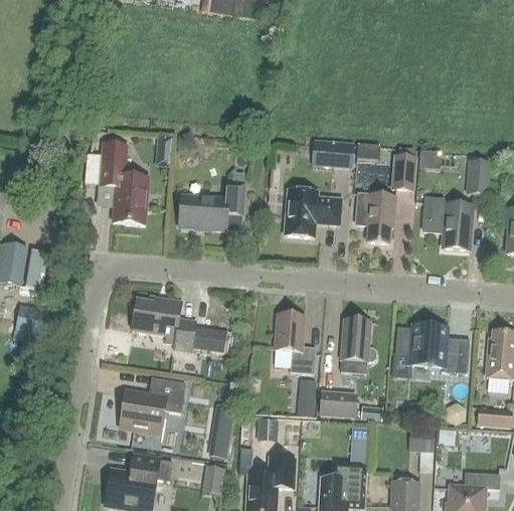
[(272,21),(275,0),(202,0),(201,10),(272,21)]
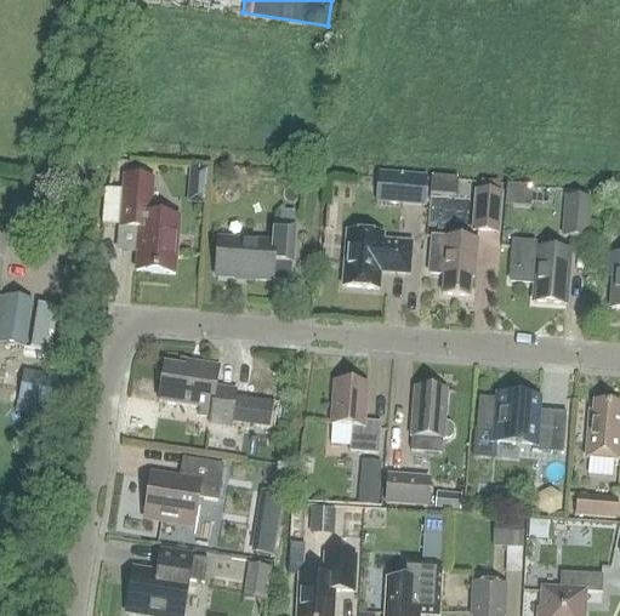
[(209,164),(191,163),(188,199),(205,200),(209,164)]
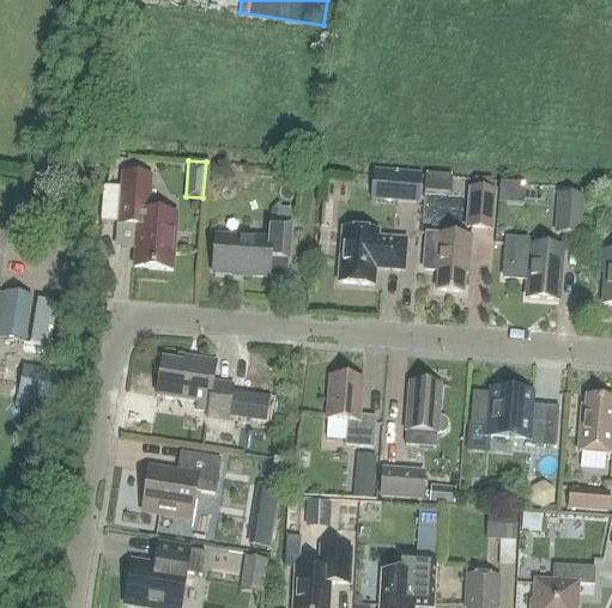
[(370,195),(422,194),(420,165),(370,168),(370,195)]
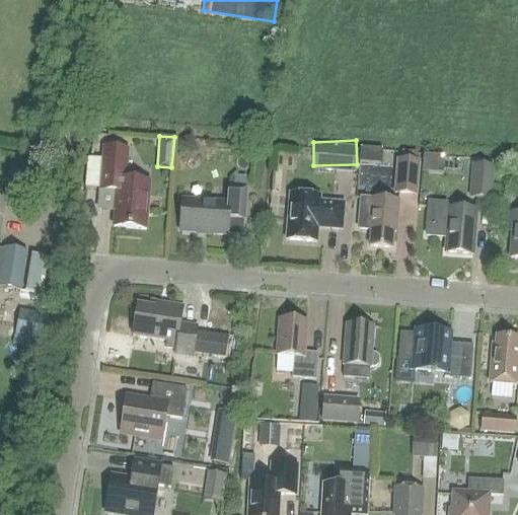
[(358,157),(382,158),(382,144),(359,143),(358,157)]
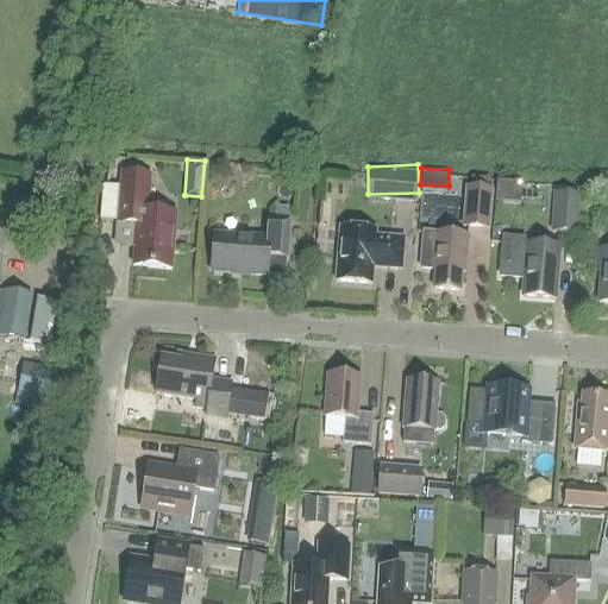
[(133,262),(171,265),(176,211),(148,208),(151,172),(123,170),(118,219),(137,221),(133,262)]
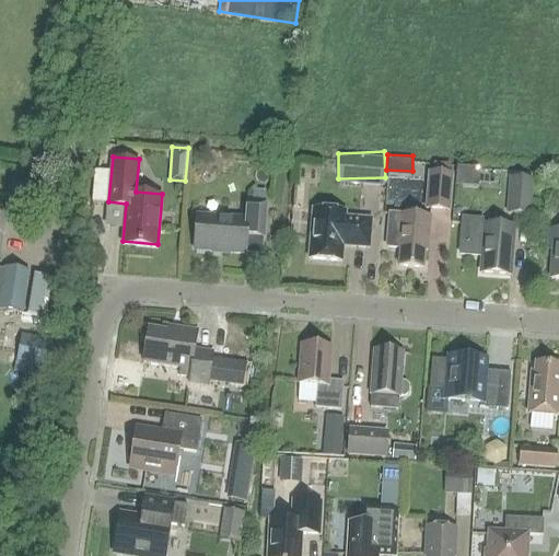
[(107,201),(109,169),(94,168),(92,200),(107,201)]
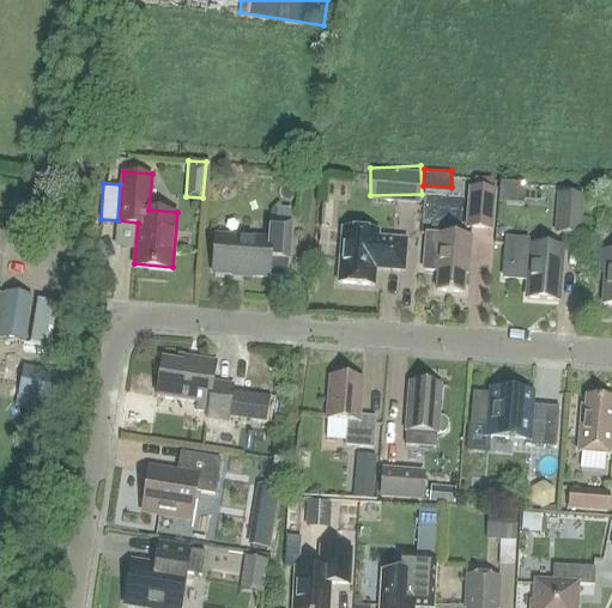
[(497,188),(470,186),(466,225),(494,228),(497,188)]
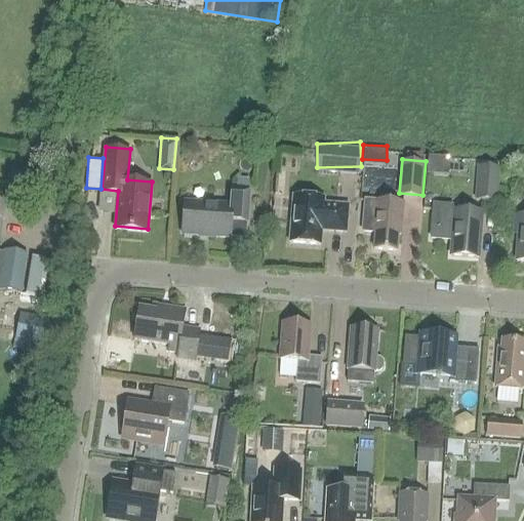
[(500,165),(478,163),(475,198),(498,199),(500,165)]
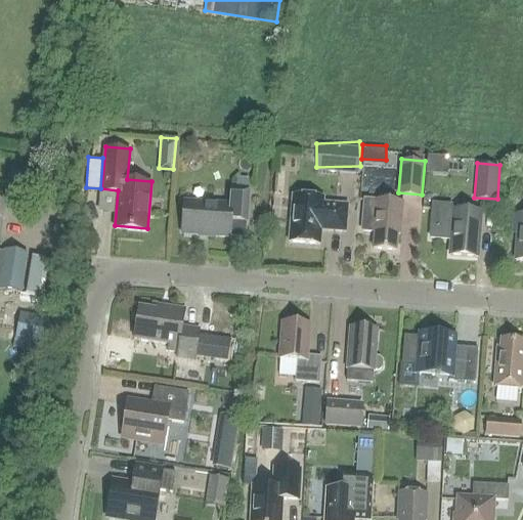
[(182,231),(229,234),(230,218),(247,219),(249,187),(231,185),(230,202),(185,199),(182,231)]
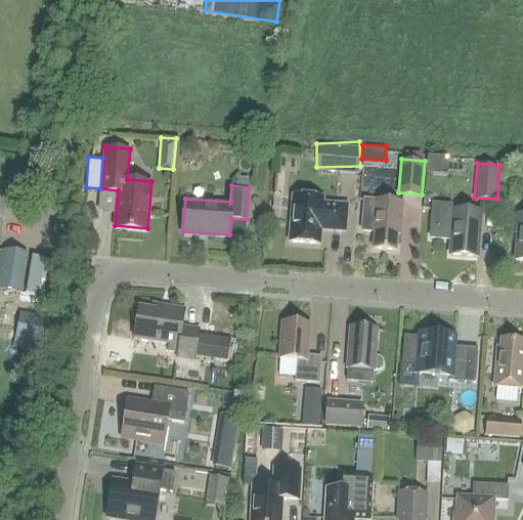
[(321,227),(346,228),(348,203),(323,201),(323,196),(293,192),(290,240),(319,242),(321,227)]
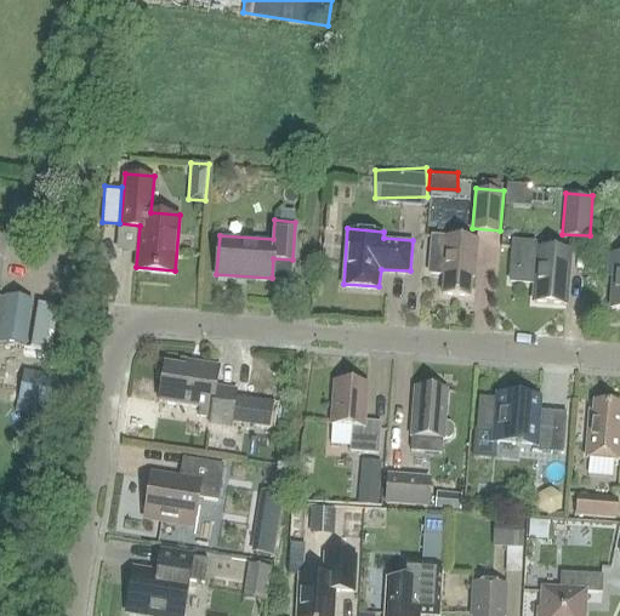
[(427,269),(441,271),(444,272),(443,291),(470,294),(471,273),(475,274),(478,237),(431,233),(427,269)]
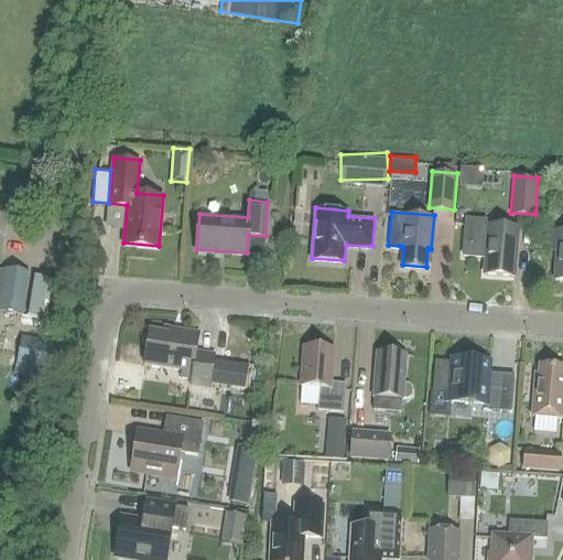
[(518,225),(484,223),(485,218),(465,217),(463,252),(486,255),(485,271),(513,273),(518,225)]
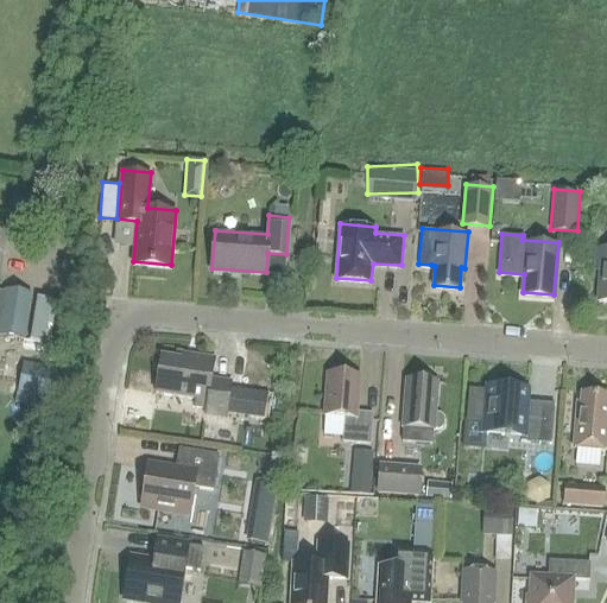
[(606,246),(598,246),(595,266),(601,266),(599,298),(606,298),(606,246)]
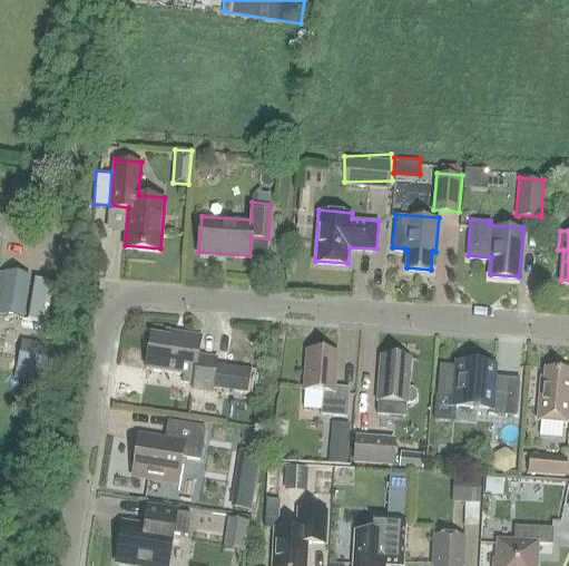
[(0,301),(0,310),(22,314),(29,274),(5,271),(0,301)]
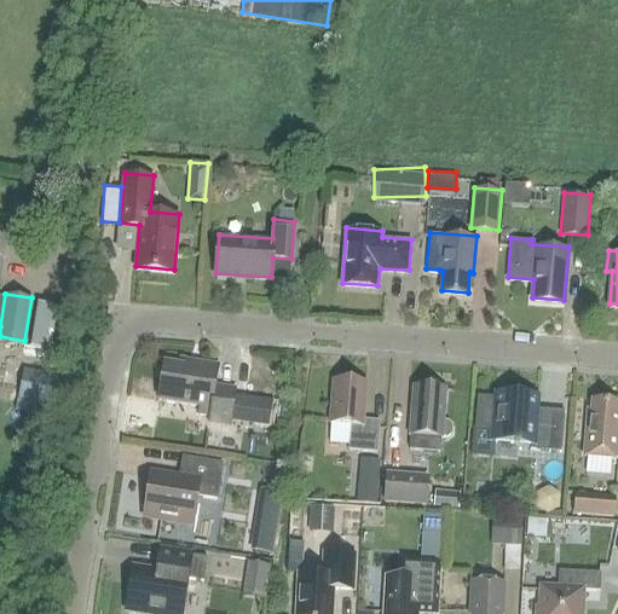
[(55,302),(46,301),(36,300),(32,343),(48,345),(55,302)]
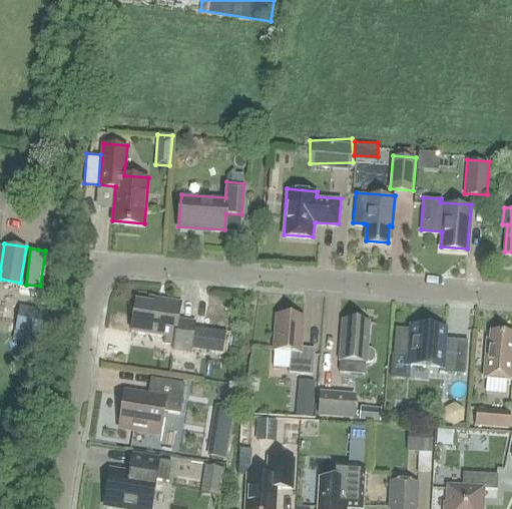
[(153,300),(136,298),(131,329),(165,335),(164,340),(174,342),(173,348),(190,350),(195,320),(178,317),(181,300),(154,296),(153,300)]
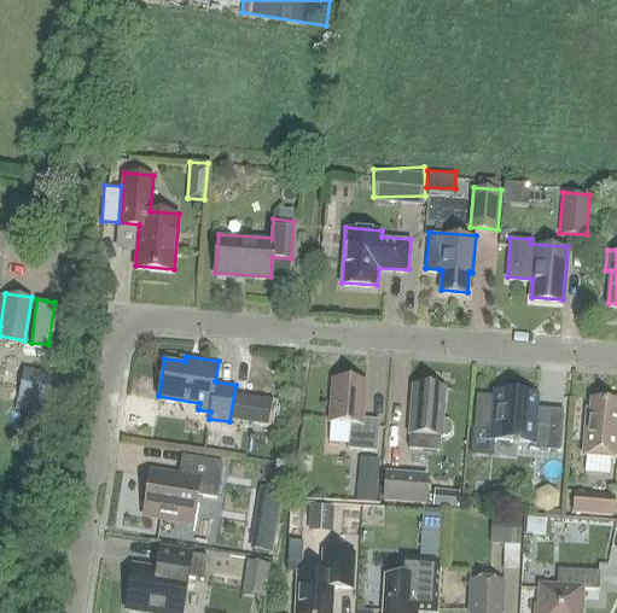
[(348,447),(377,448),(379,416),(362,415),(365,379),(333,377),(330,420),(350,421),(348,447)]
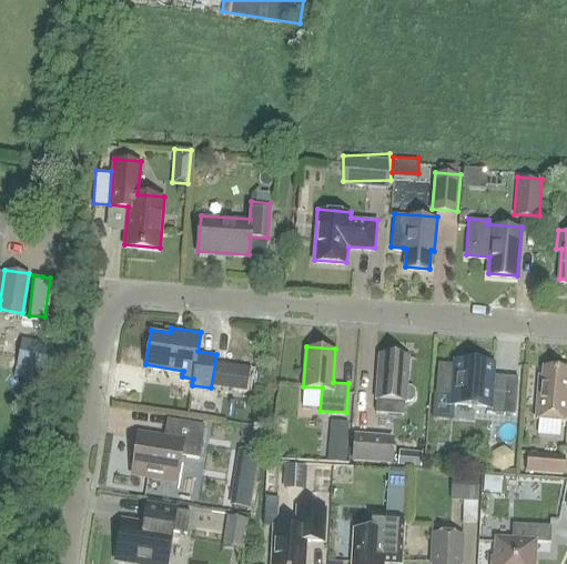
[(404,412),(405,398),(411,399),(415,395),(415,388),(412,383),(407,383),(409,354),(380,352),(375,410),(404,412)]
